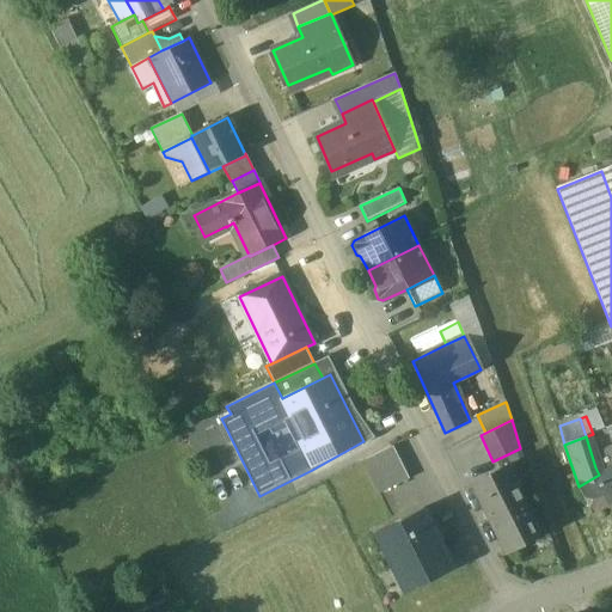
[(393,447),(363,463),(379,495),(409,479),(393,447)]
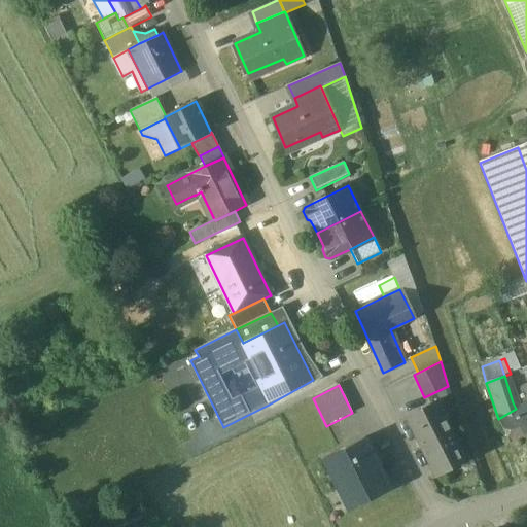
[(437,401),(408,417),(435,475),(461,462),(455,449),(456,448),(449,433),(450,432),(444,419),(446,418),(437,401)]
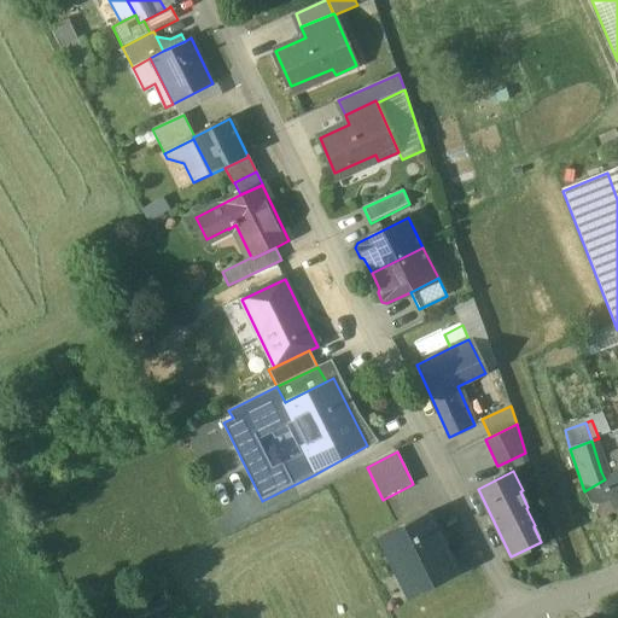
[(617,473),(605,479),(584,491),(598,518),(617,508),(617,473)]
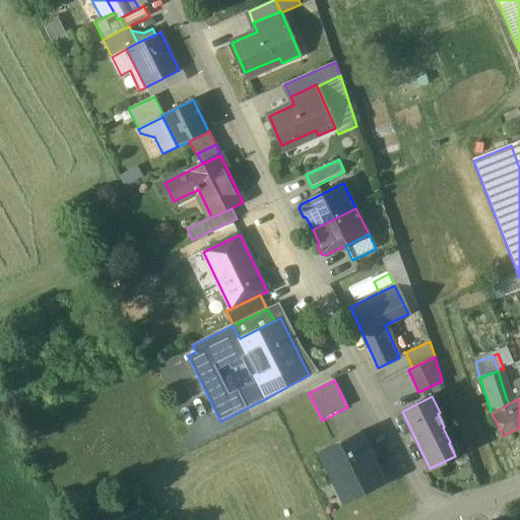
[(361,433),(319,453),(344,504),(386,482),(361,433)]
